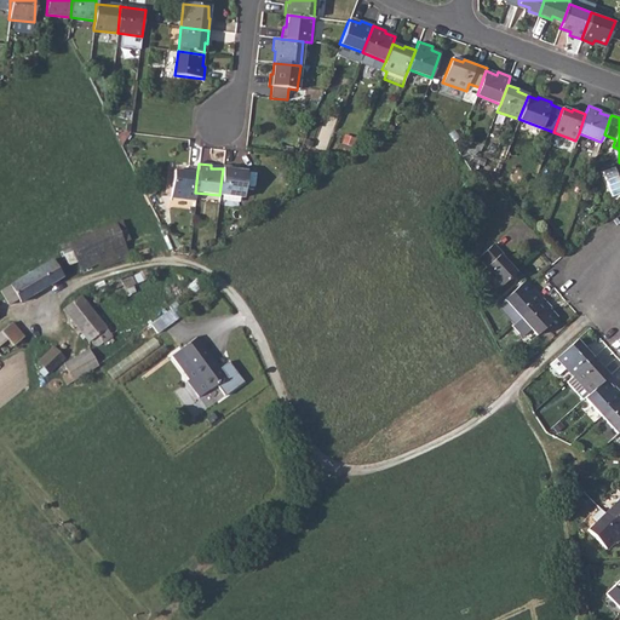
[(223,168),(219,195),(244,197),(246,172),(235,171),(236,167),(223,166),(223,168)]
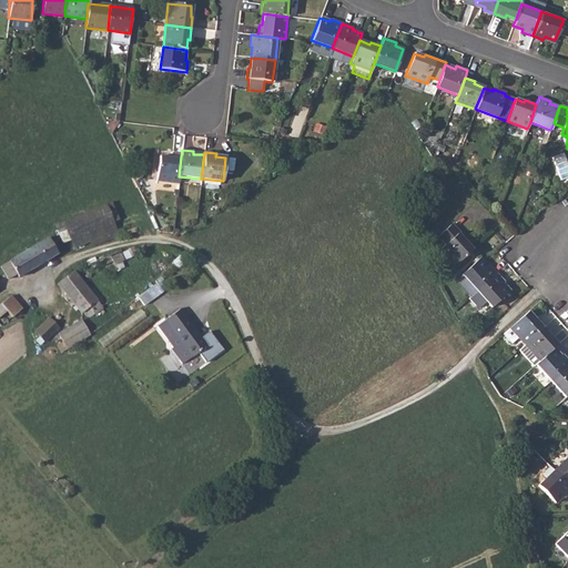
[(159,158),(155,181),(178,183),(179,176),(181,156),(170,155),(170,159),(159,158)]
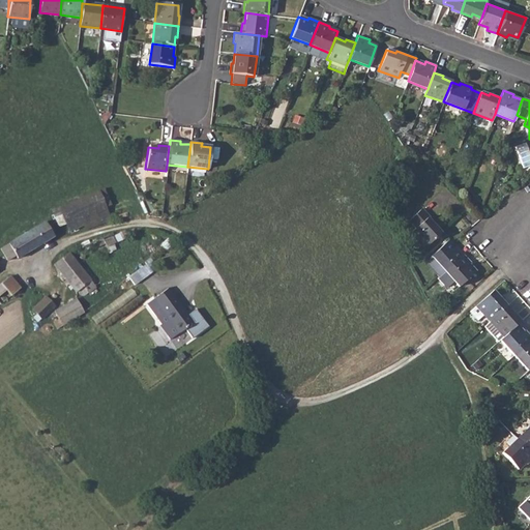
[(415,228),(410,233),(424,248),(440,234),(434,227),(436,225),(421,208),(408,222),(415,228)]
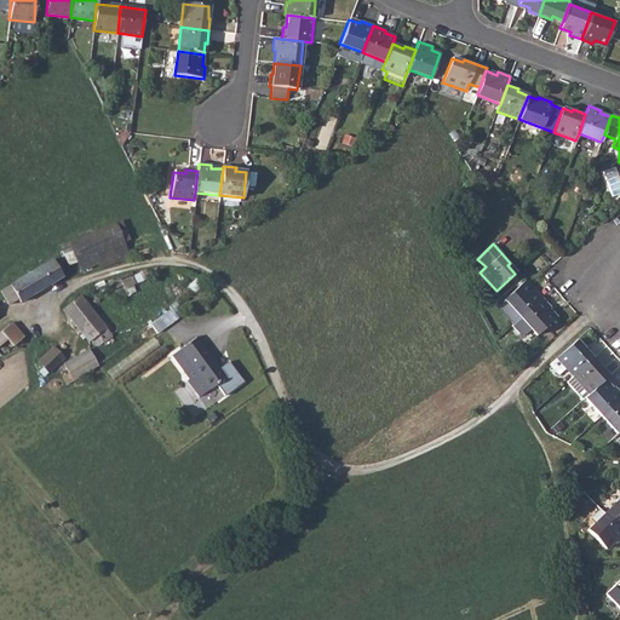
[(18,300),(19,303),(63,276),(52,259),(0,290),(0,291),(9,305),(18,300)]
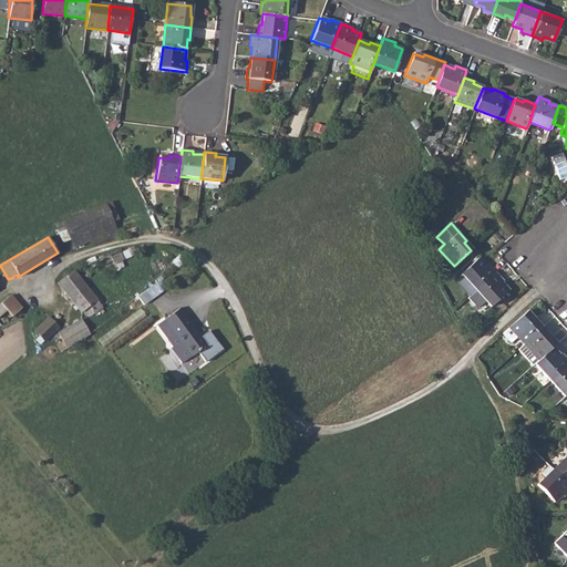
[(137,253),(134,247),(121,254),(123,259),(137,253)]
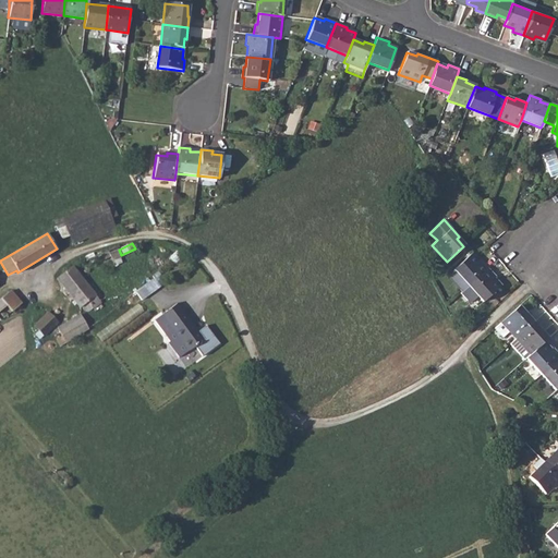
[(110,254),(109,254),(111,257),(112,259),(121,255),(119,250),(110,254)]
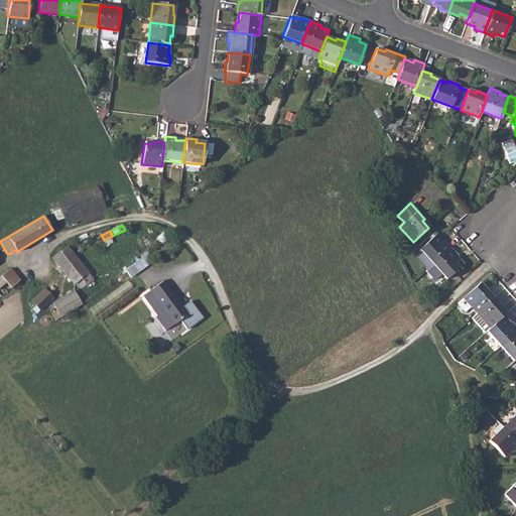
[(102,235),(100,232),(92,236),(95,242),(103,238),(101,235),(102,235)]
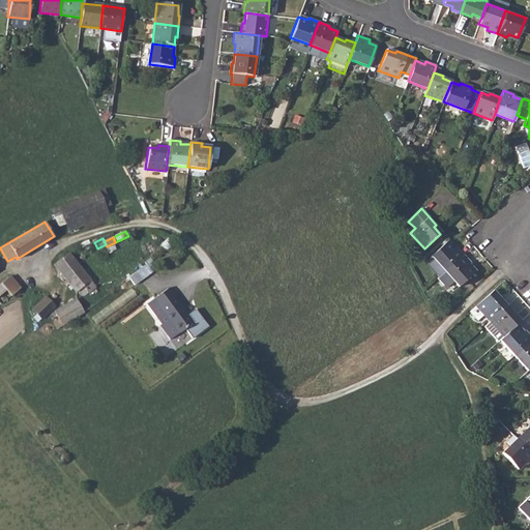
[(92,243),(91,243),(89,240),(79,245),(83,256),(95,249),(92,243)]
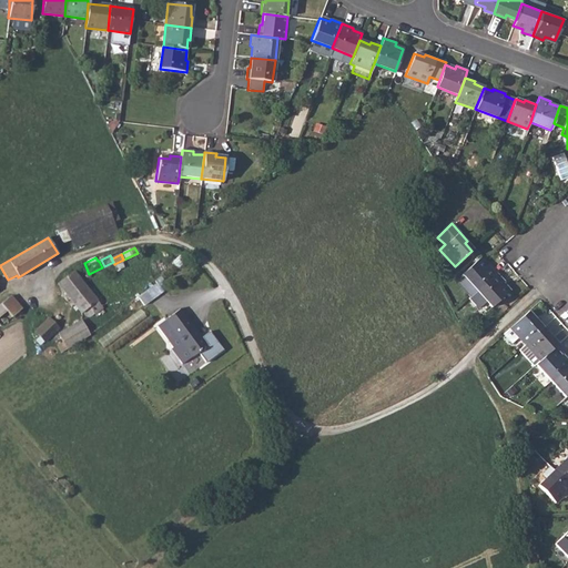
[(456,279),(472,295),(477,291),(497,273),(489,264),(487,266),(479,259),(456,279)]
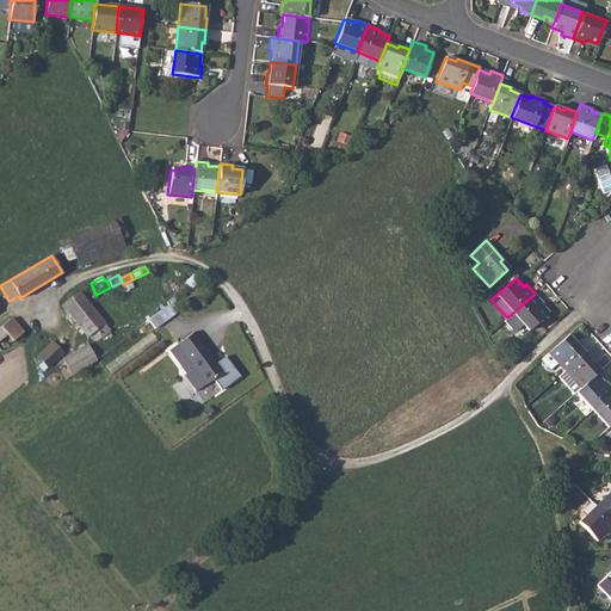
[(79,291),(62,304),(87,338),(90,335),(91,338),(92,339),(94,340),(97,340),(99,338),(99,335),(96,331),(105,323),(79,291)]
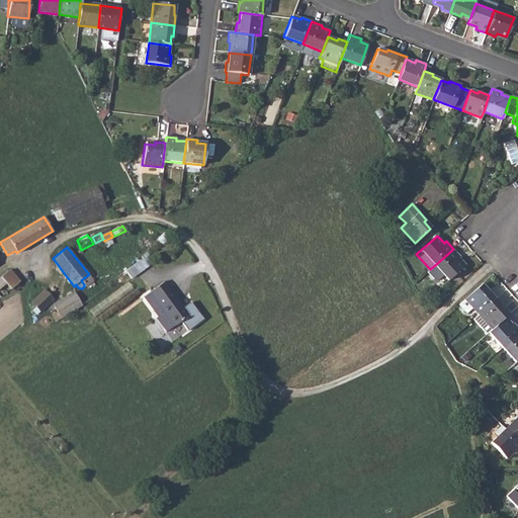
[(453,249),(435,265),(448,280),(464,266),(458,258),(459,257),(453,249)]
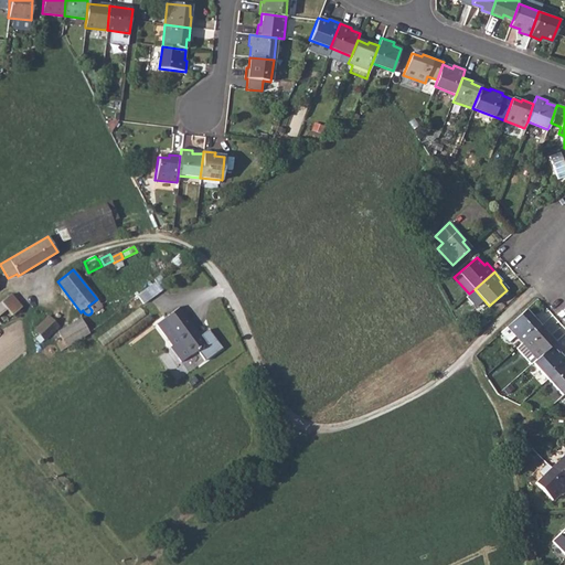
[(157,284),(146,292),(151,300),(162,291),(159,287),(164,283),(160,277),(155,281),(157,284)]
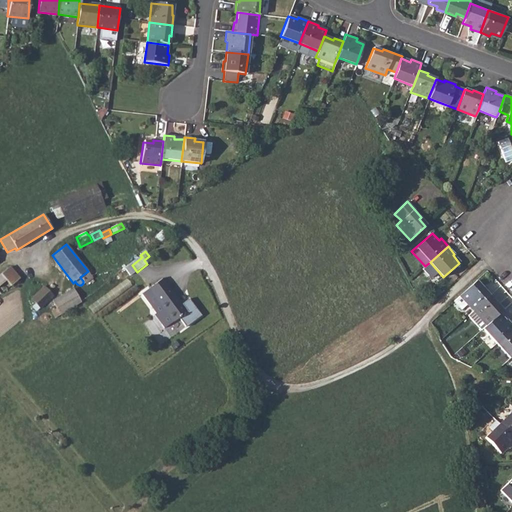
[(132,265),(125,271),(130,278),(137,272),(132,265)]
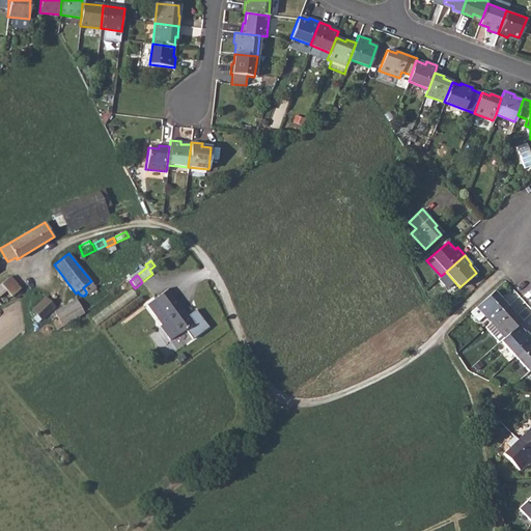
[(9,277),(0,284),(0,296),(6,291),(10,297),(20,289),(9,277)]
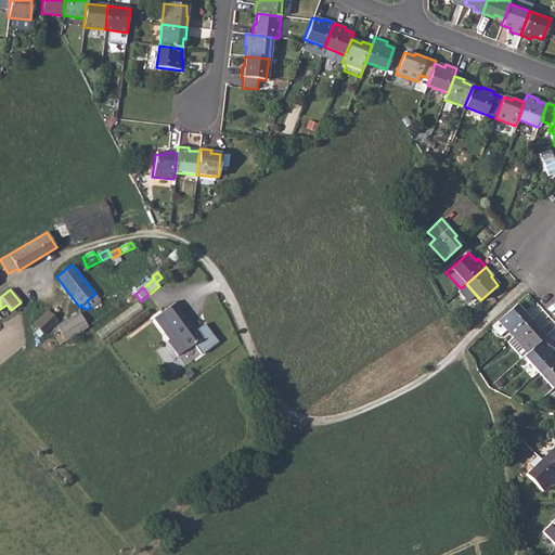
[(101,300),(95,294),(87,300),(92,307),(101,300)]
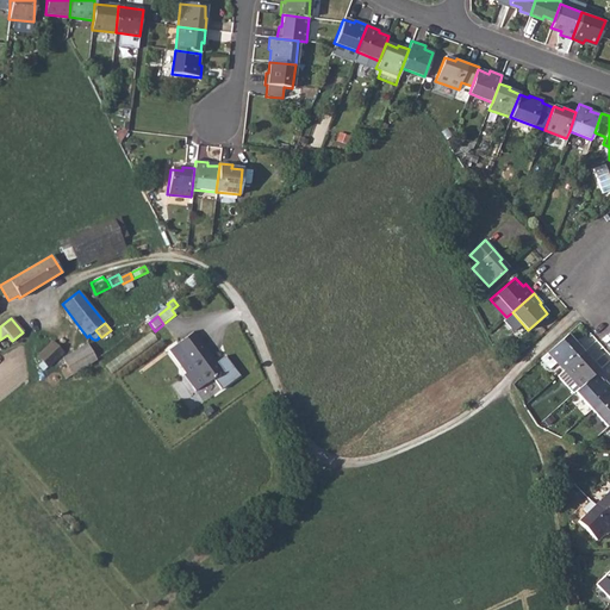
[(213,380),(222,391),(241,377),(226,358),(218,363),(195,334),(170,352),(182,369),(188,365),(205,386),(213,380)]
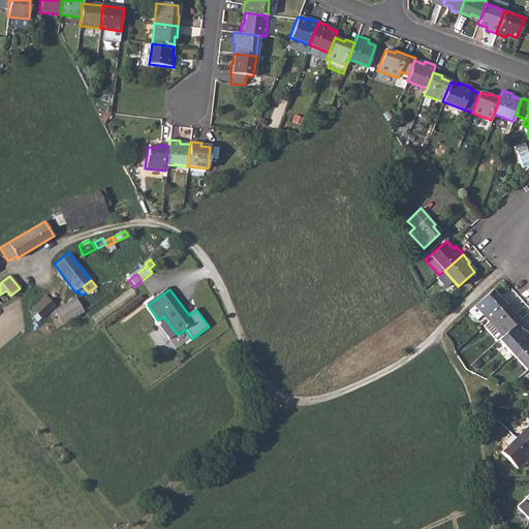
[(498,297),(491,289),(474,305),(470,309),(468,310),(475,318),(481,312),(489,320),(507,304),(500,296),(498,297)]
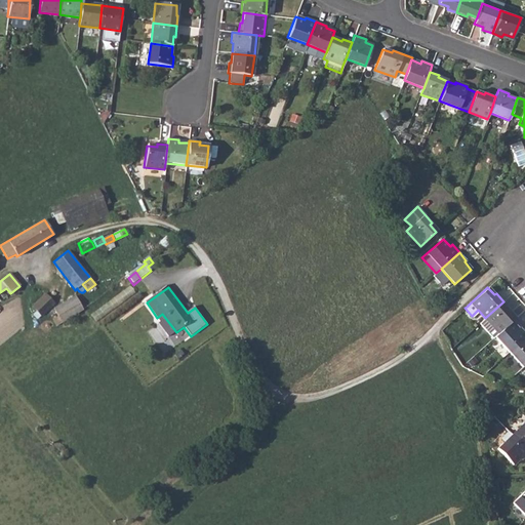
[(47,294),(46,293),(32,307),(41,316),(54,303),(47,294)]
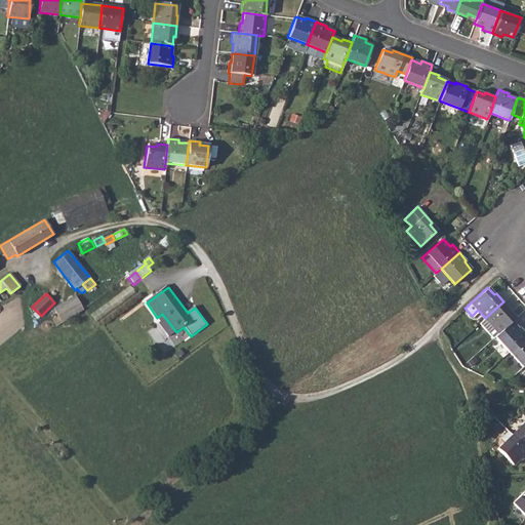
[(57,306),(53,309),(57,315),(62,322),(83,310),(75,296),(57,306)]
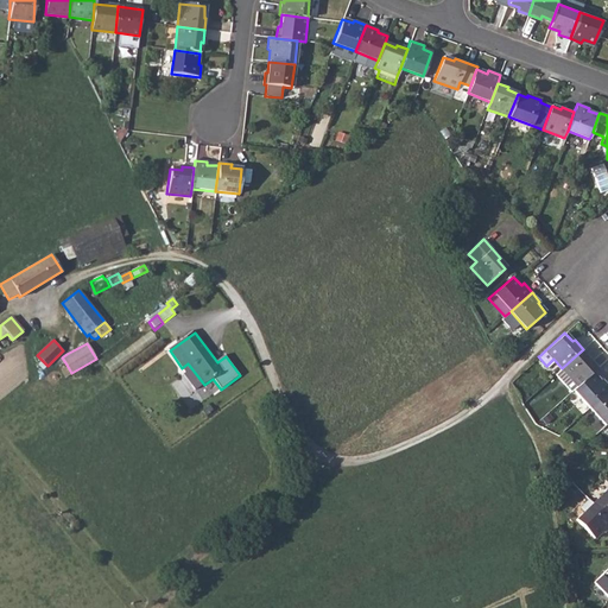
[(583,349),(562,368),(577,386),(593,372),(596,368),(589,360),(591,358),(583,349)]
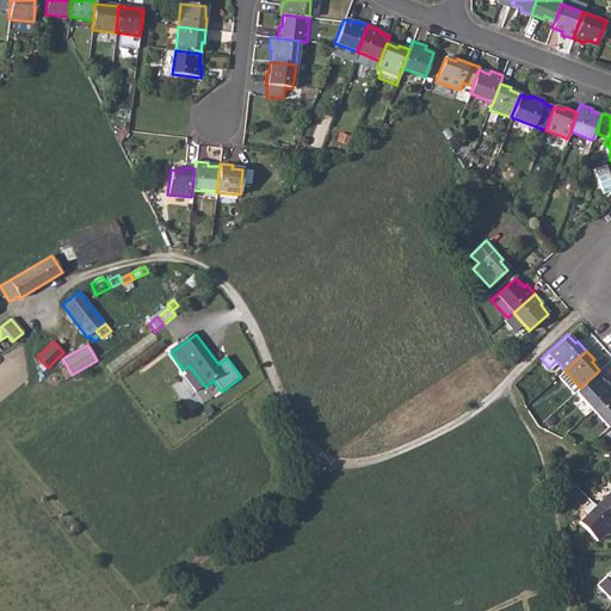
[(205,387),(189,365),(183,370),(187,376),(184,378),(196,394),(205,387)]
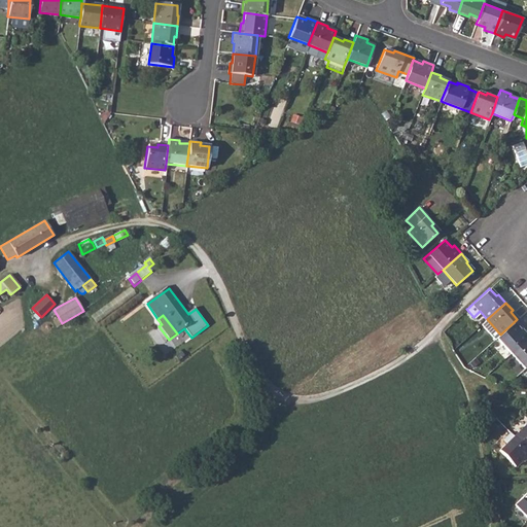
[(62,323),(58,316),(53,320),(57,326),(62,323)]
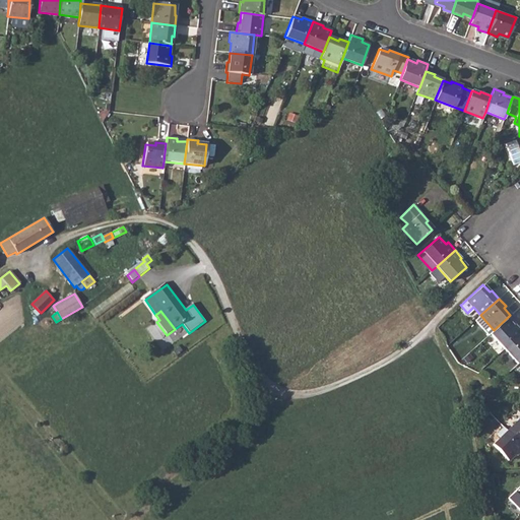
[(494,330),(491,333),(504,348),(519,334),(519,329),(515,324),(513,325),(507,318),(494,330)]
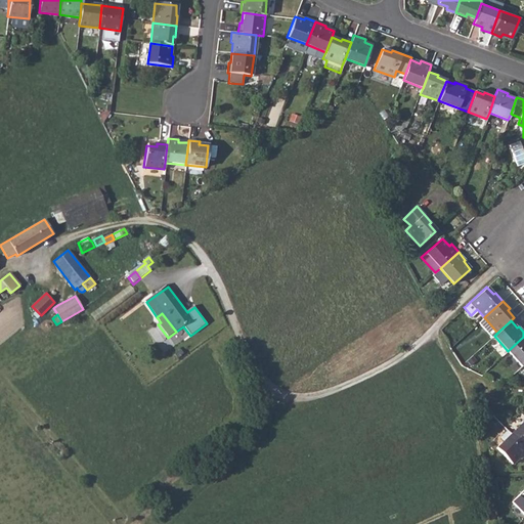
[(523,337),(508,351),(522,366),(523,363),(523,337)]
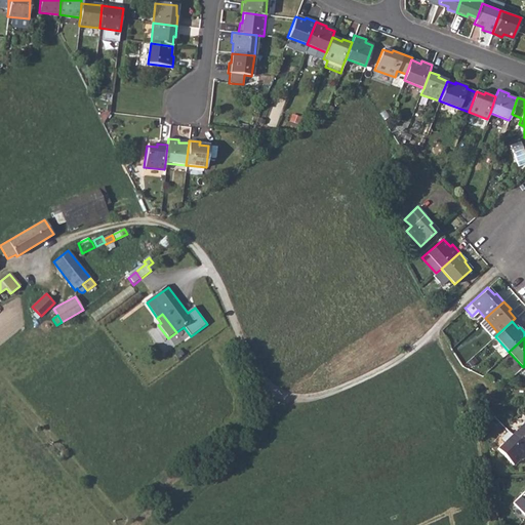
[(524,421),(512,435),(524,448),(524,421)]
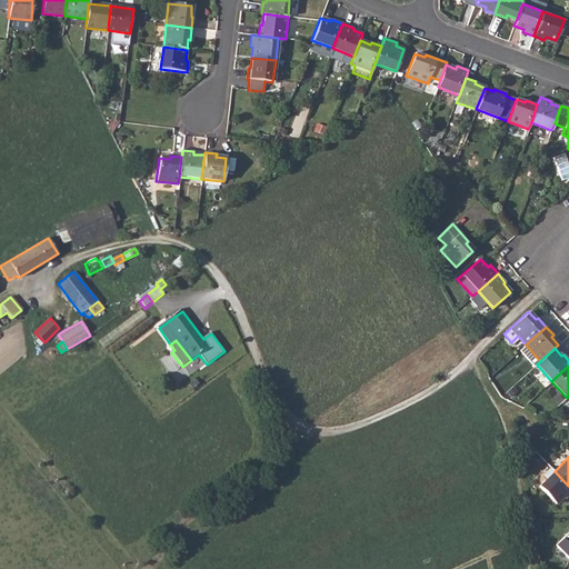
[(568,486),(555,471),(551,468),(543,476),(547,479),(539,487),(556,505),(563,497),(566,499),(568,495),(568,486)]
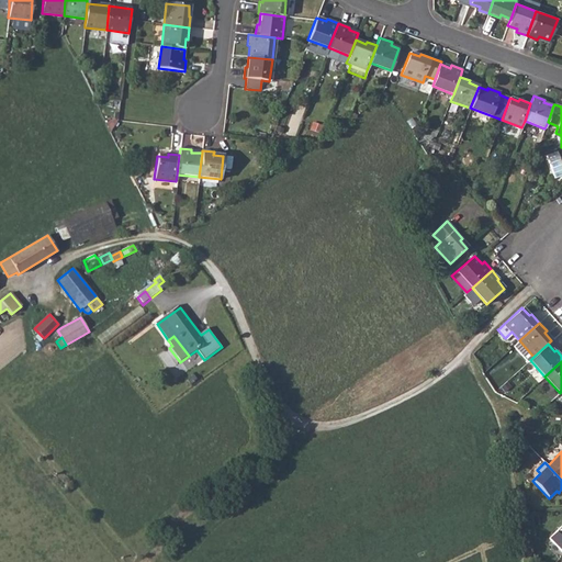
[(561,525),(549,538),(561,551),(561,525)]
